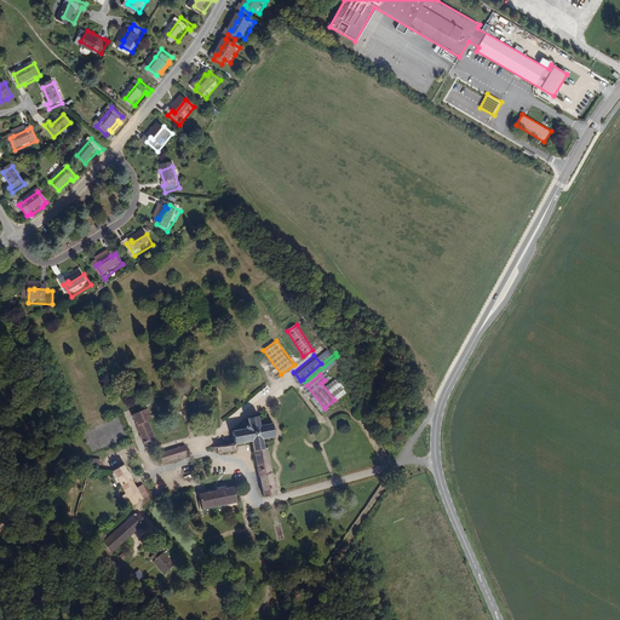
[(153,418),(148,407),(133,413),(147,443),(156,440),(148,419),(153,418)]
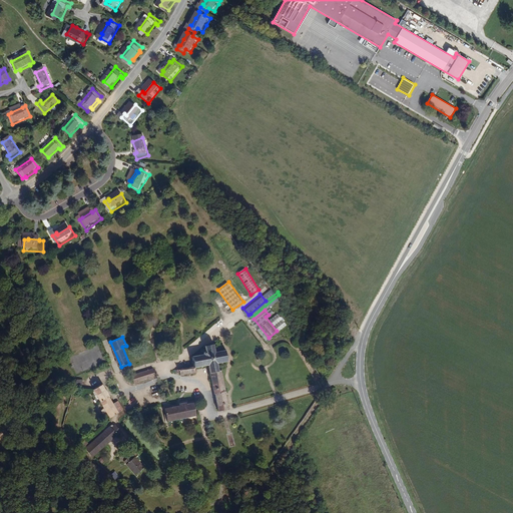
[(230,361),(227,349),(218,351),(216,342),(205,344),(206,348),(204,349),(204,352),(194,355),(196,363),(178,367),(178,368),(174,369),(175,373),(179,372),(179,375),(197,370),(197,368),(209,366),(220,411),(232,408),(223,371),(222,371),(220,363),(230,361)]
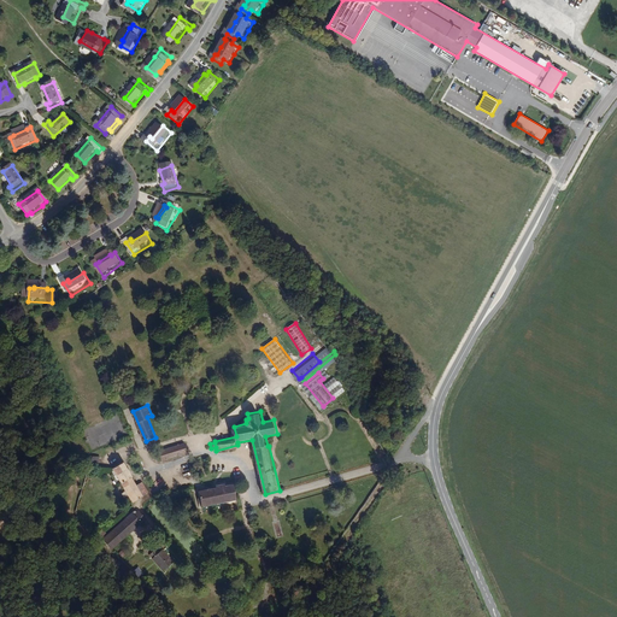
[(162,458),(192,445),(188,438),(159,450),(162,458)]
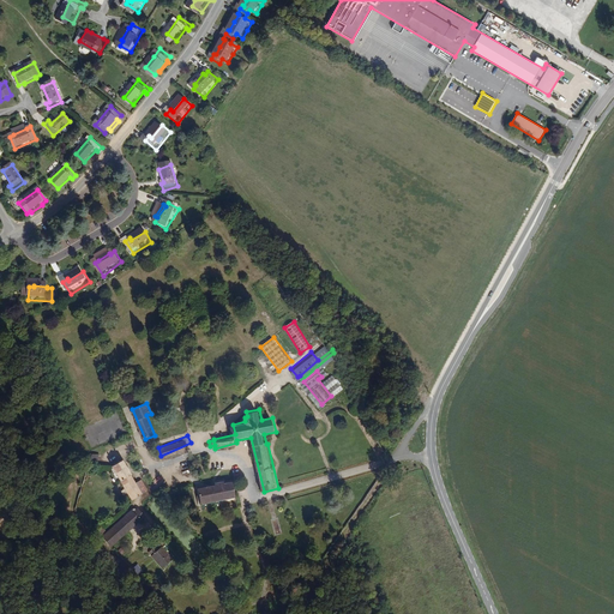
[(97,464),(100,453),(91,455),(89,464),(97,464)]
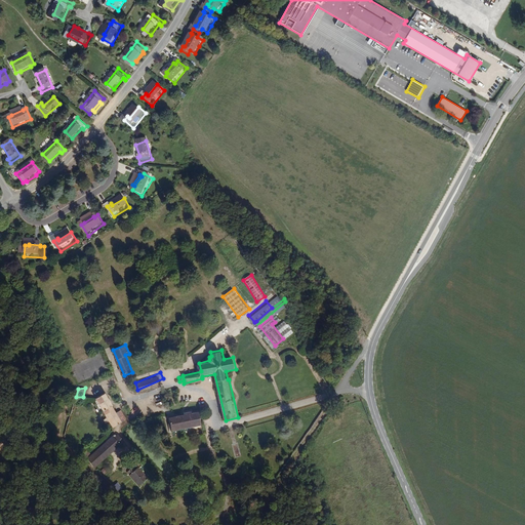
[(124,420),(106,391),(98,395),(110,414),(107,416),(111,422),(114,420),(117,426),(124,420)]
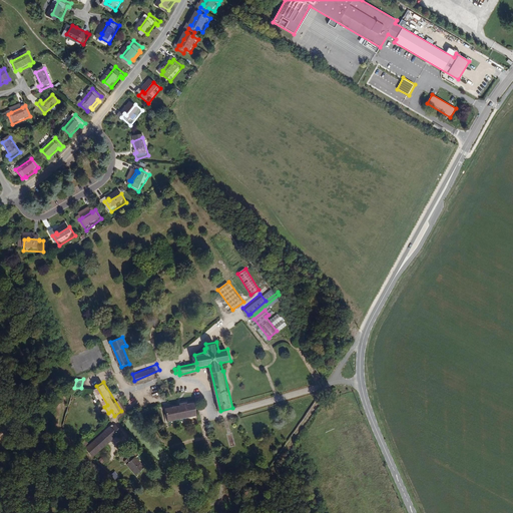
[(198,414),(195,402),(189,403),(188,401),(181,403),(181,405),(166,408),(167,413),(166,413),(167,421),(198,414)]
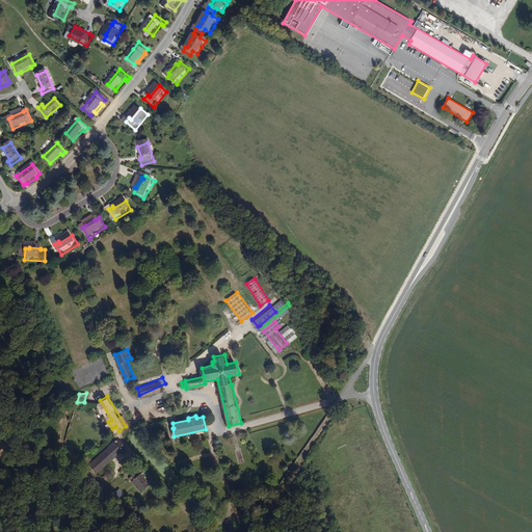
[(94,472),(126,448),(121,442),(117,445),(115,443),(90,461),(89,459),(91,458),(89,454),(82,459),(94,472)]
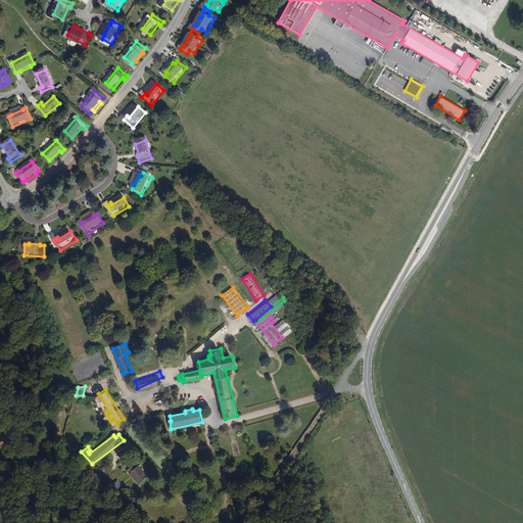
[(148,475),(138,464),(137,466),(134,463),(129,468),(141,481),(148,475)]
